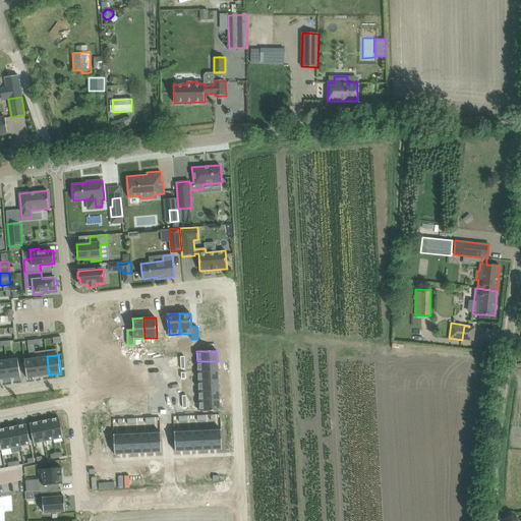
[(47,356),(36,358),(39,377),(49,374),(47,356)]
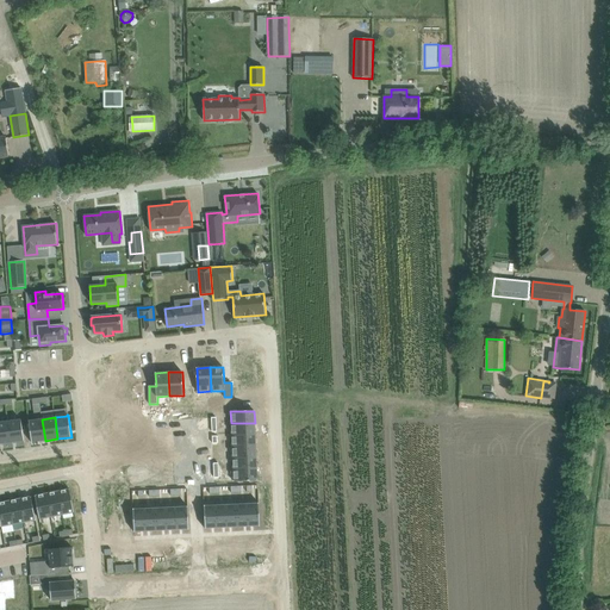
[(20,419),(7,422),(11,442),(24,441),(20,419)]
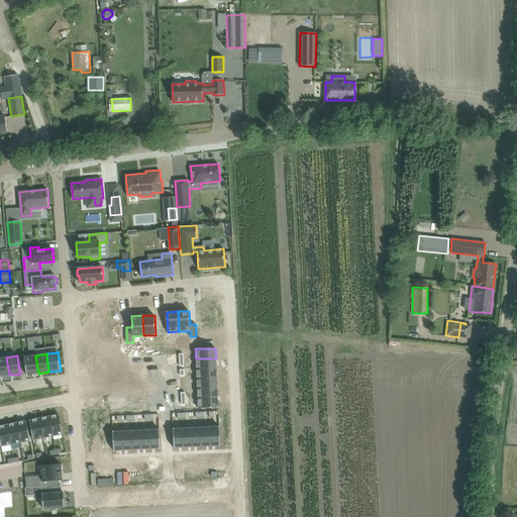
[(25,355),(24,356),(27,376),(27,375),(38,374),(35,355),(25,356),(25,355)]
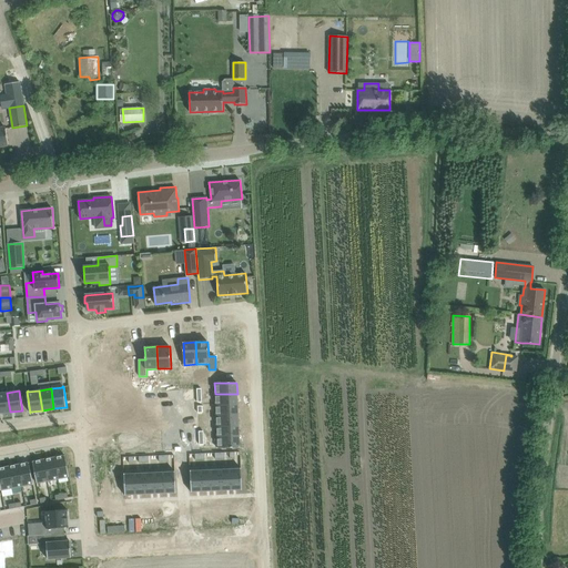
[(7,393),(0,393),(0,413),(10,412),(7,393)]
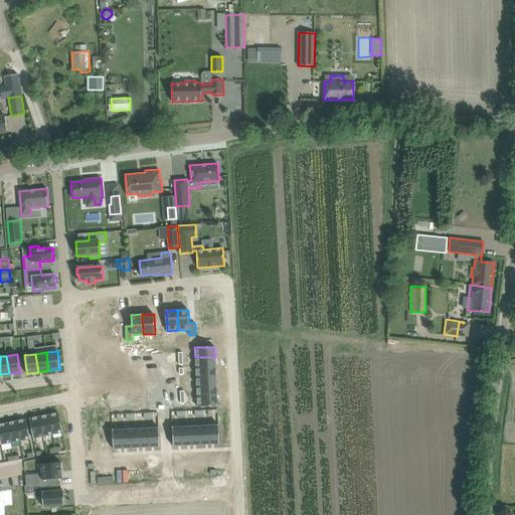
[(215,357),(195,357),(195,367),(215,366),(215,357)]
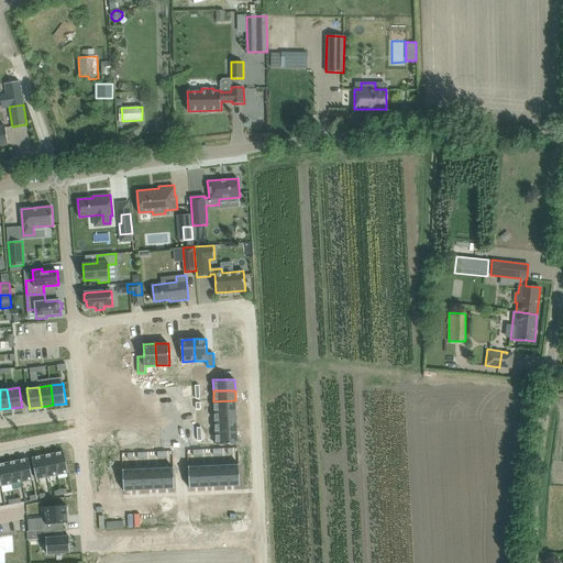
[(235,400),(213,401),(214,412),(236,411),(235,400)]
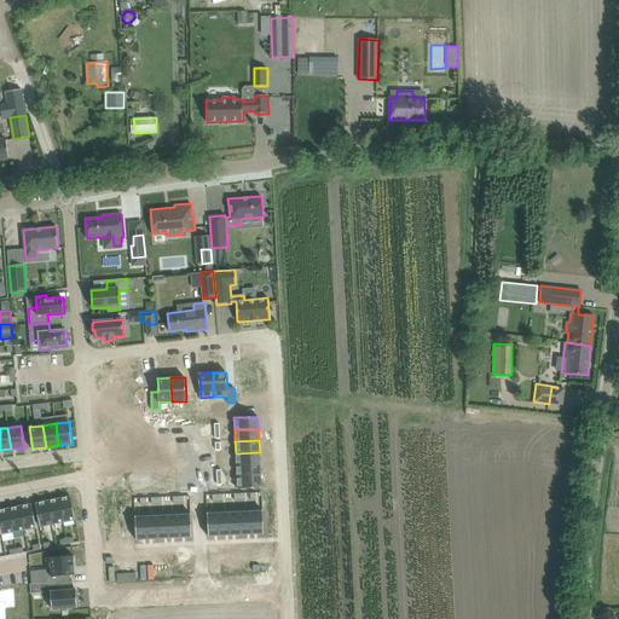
[(260,452),(236,453),(236,464),(260,463),(260,452)]
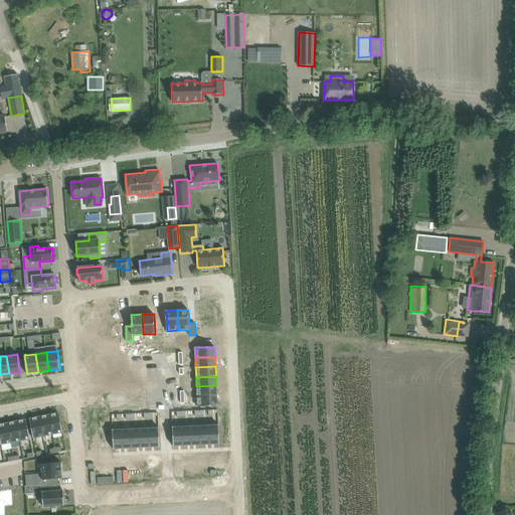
[(216,385),(196,386),(197,396),(217,395),(216,385)]
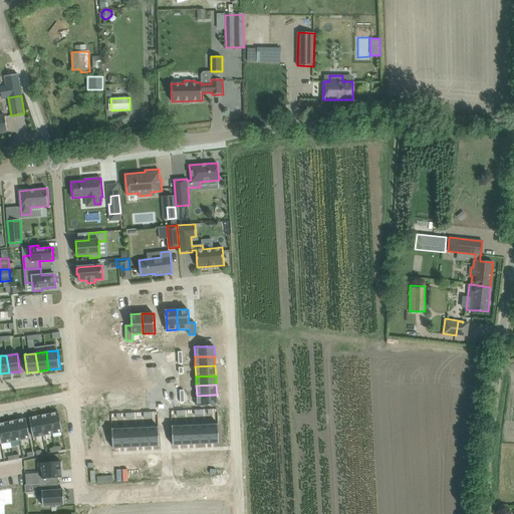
[(217,395),(197,396),(197,406),(217,405),(217,395)]
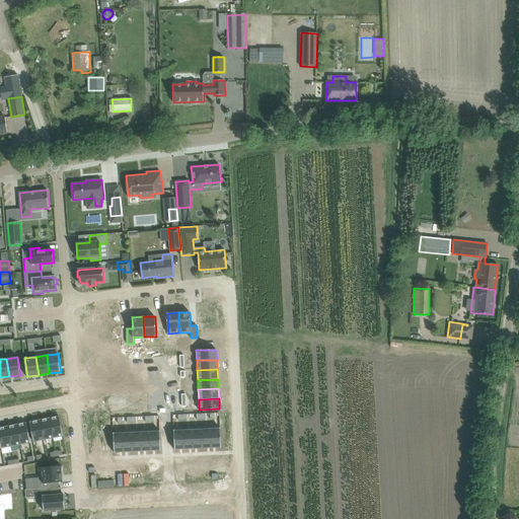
[(59,416),(49,418),(53,438),(63,436),(59,416)]
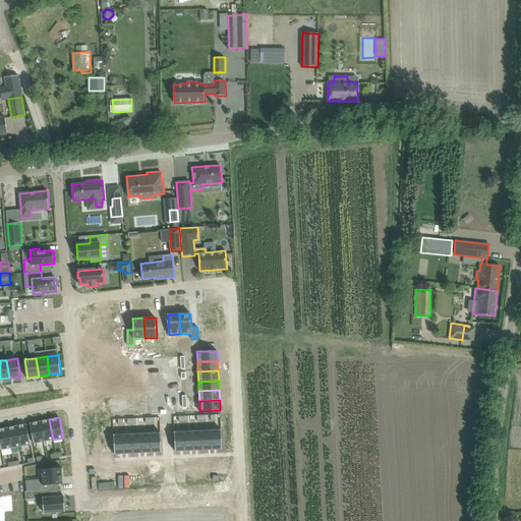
[(49,419),(40,421),(44,442),(53,440),(49,419)]
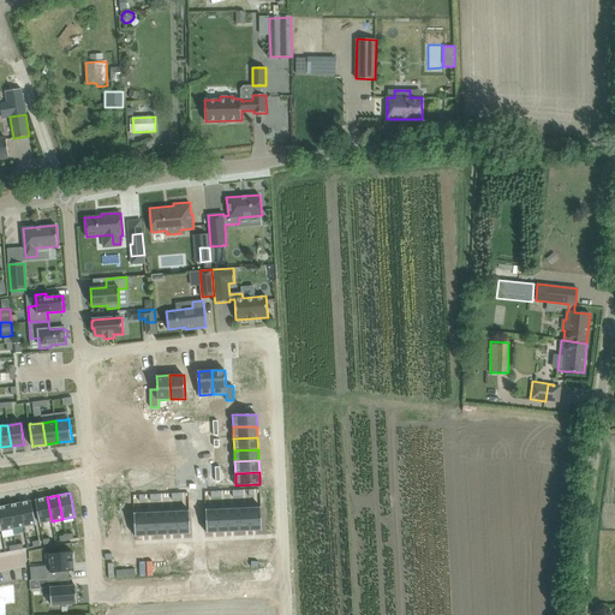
[(36,500),(35,500),(40,524),(52,521),(47,497),(36,500)]
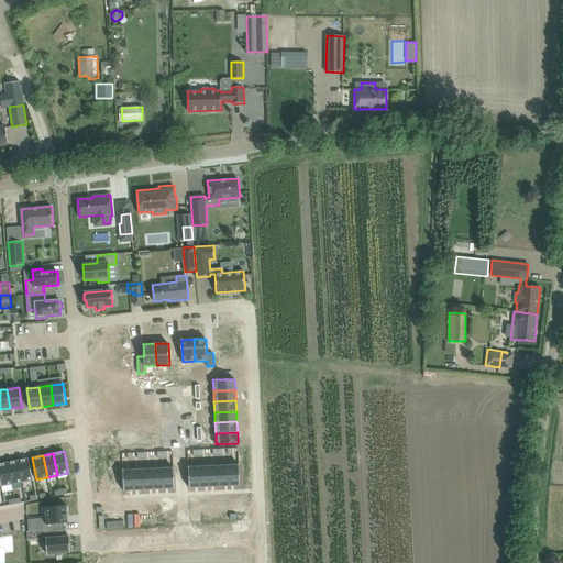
[(29,459),(18,461),(22,482),(33,479),(29,457),(28,457),(29,459)]
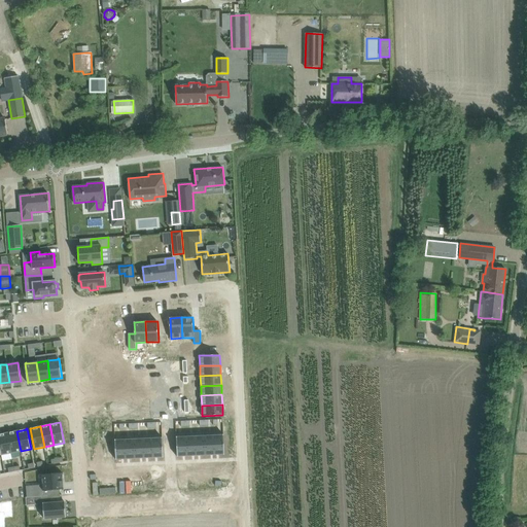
[(16,431),(7,433),(11,453),(21,451),(16,431)]
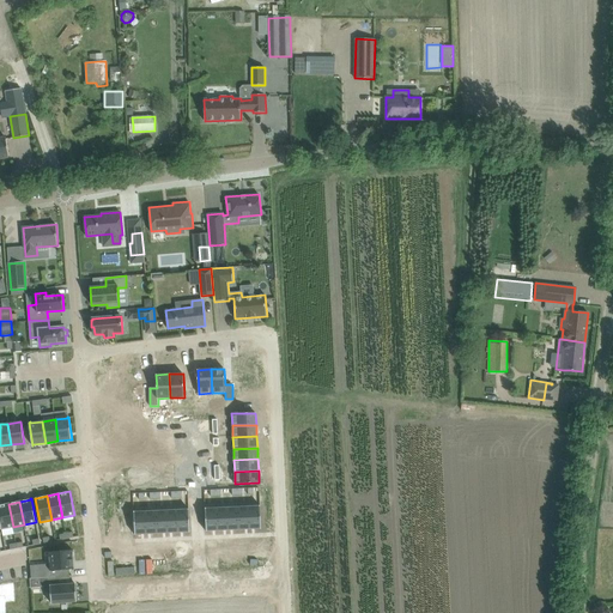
[(8,504),(0,504),(0,521),(1,529),(13,527),(8,504)]
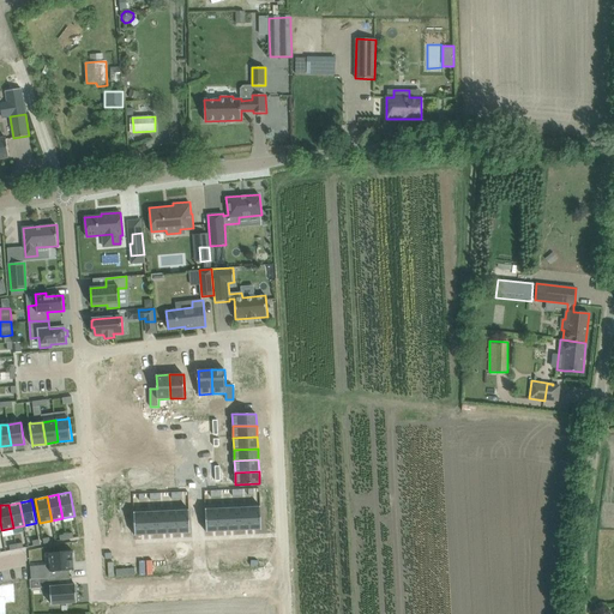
[(260,507),(250,507),(251,529),(260,529),(260,530),(262,530),(260,506),(260,507)]
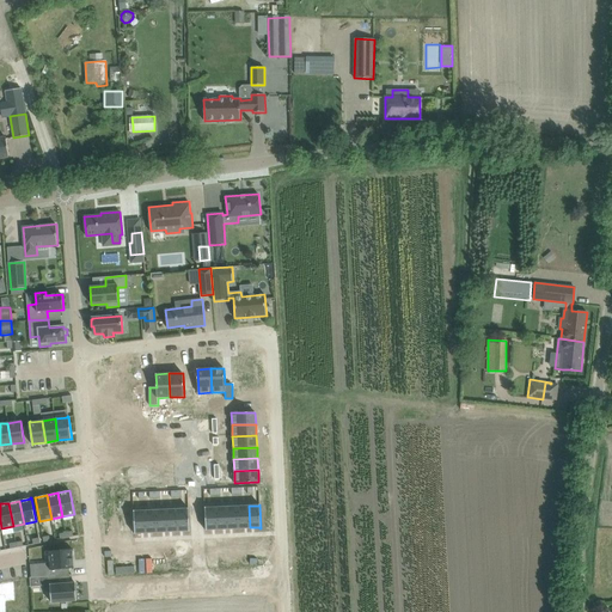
[(238,506),(227,507),(228,528),(239,528),(238,506)]
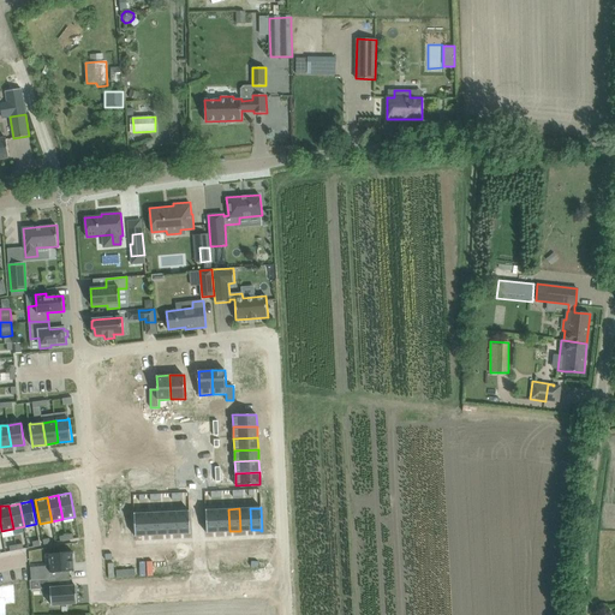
[(243,508),(239,508),(240,531),(251,530),(250,508),(243,508)]
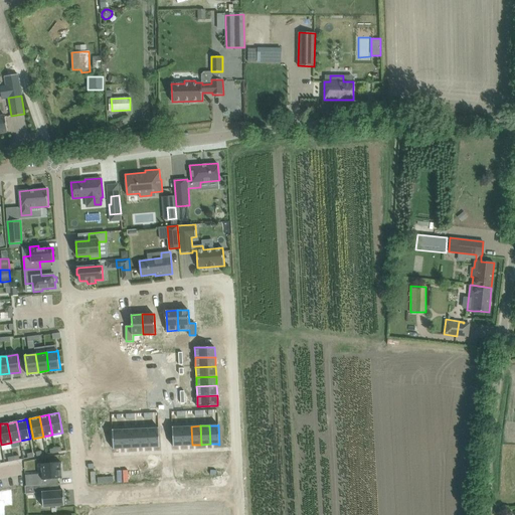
[(173,426),(172,426),(173,447),(174,447),(174,446),(183,446),(182,426),(173,427),(173,426)]
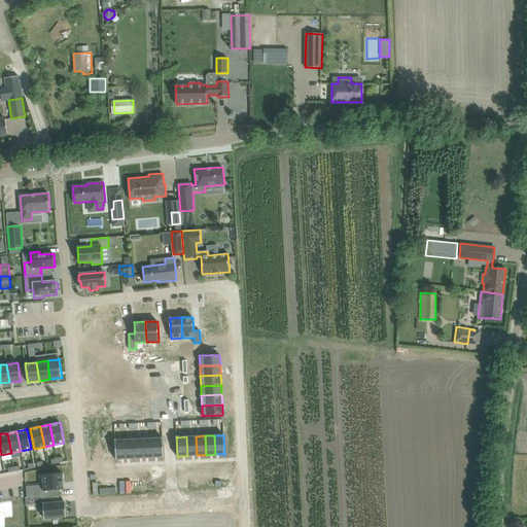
[(196,436),(186,436),(187,456),(197,455),(196,436)]
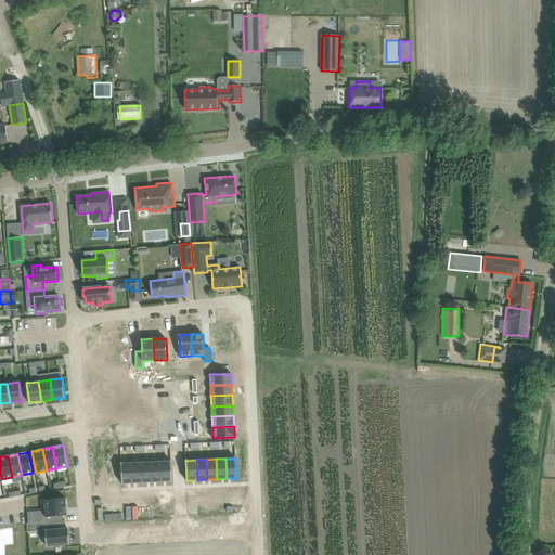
[(170,461),(160,462),(162,481),(171,481),(171,482),(172,482),(171,461),(170,461)]
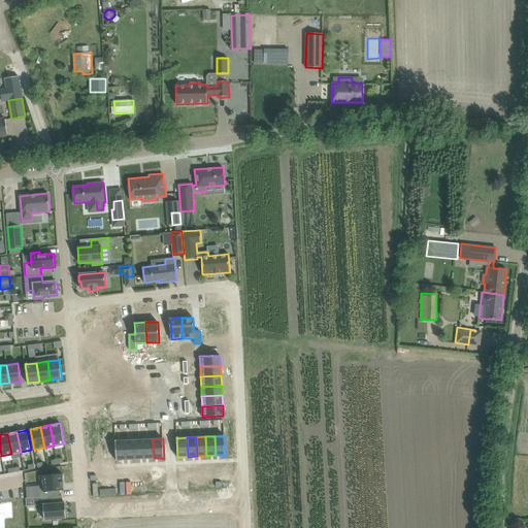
[(143,439),(134,440),(135,459),(144,459),(143,439)]
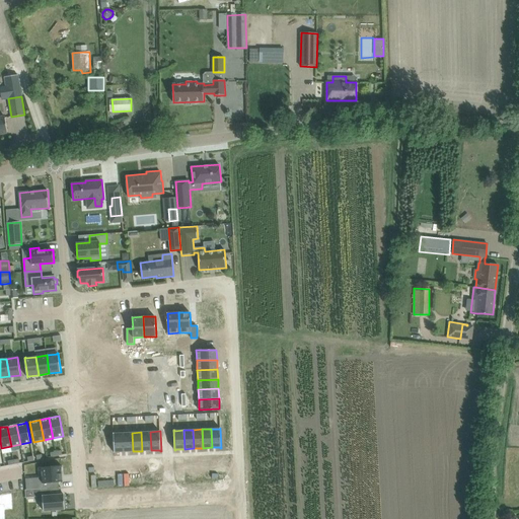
[(150,432),(141,432),(142,451),(151,450),(150,432)]
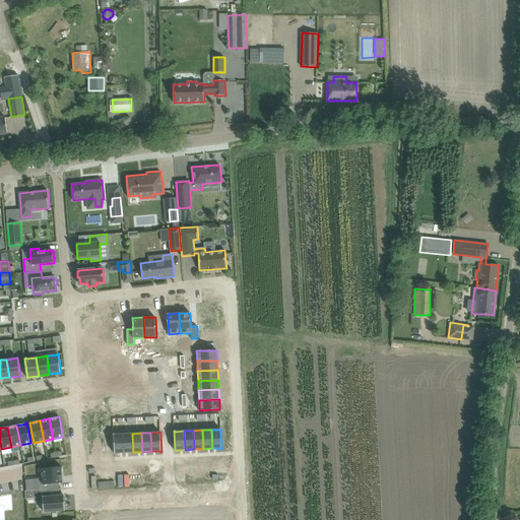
[(114,434),(115,454),(115,453),(124,453),(123,434),(114,434)]
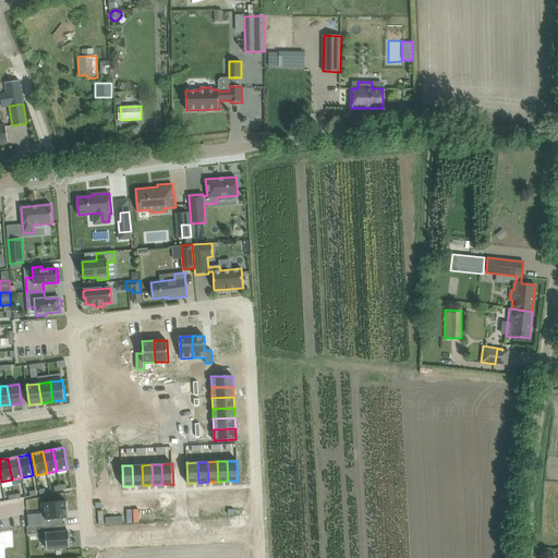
[(142,465),(132,465),(133,486),(143,485),(142,465)]
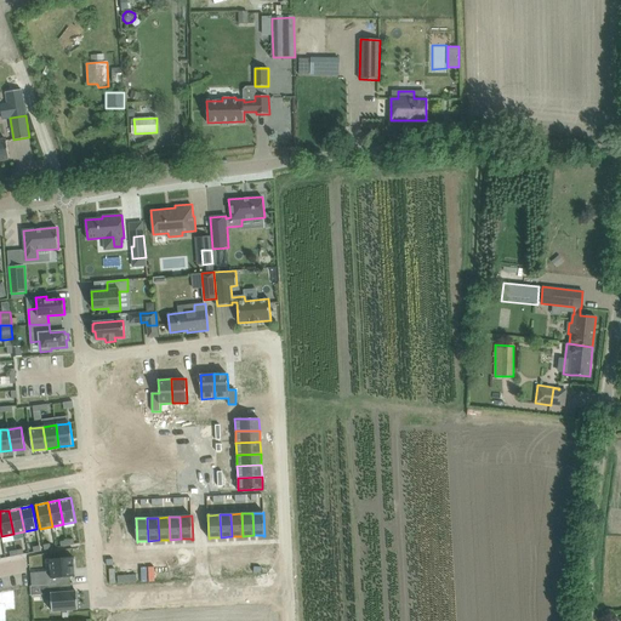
[(57,585),(70,584),(70,576),(75,576),(74,557),(50,559),(51,571),(30,573),(32,586),(43,585),(57,585)]
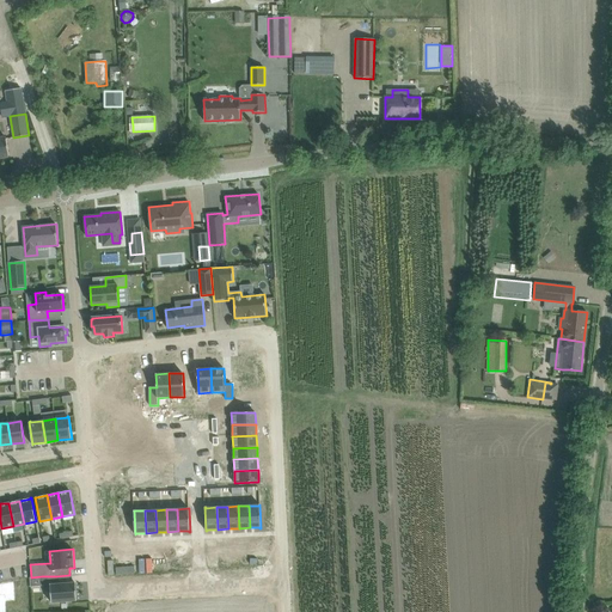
[(56,576),(42,576),(43,586),(50,586),(51,603),(77,600),(75,582),(73,582),(57,583),(56,576)]
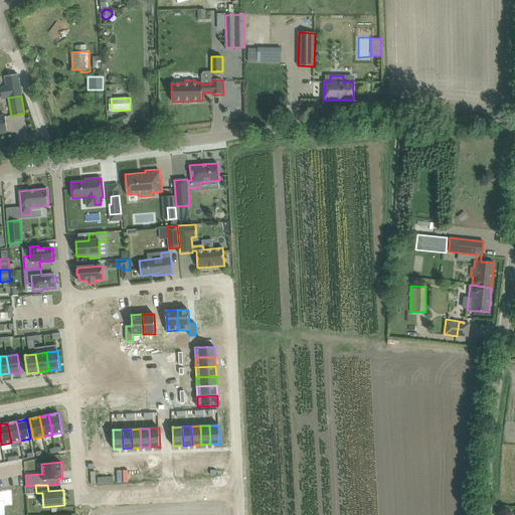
[(0,514),(5,514),(5,508),(15,507),(14,489),(0,491),(0,514)]
